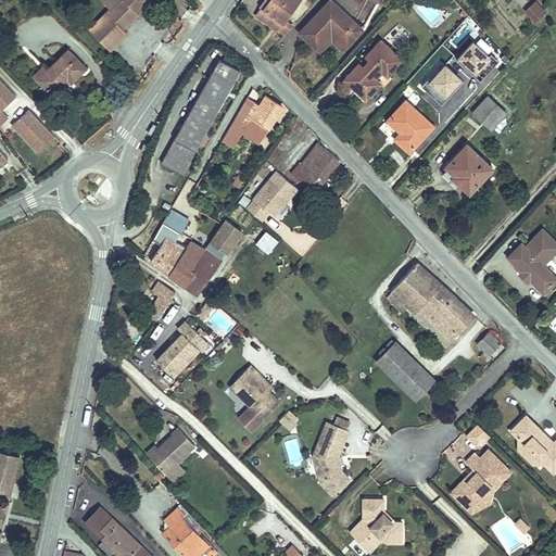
[(123,28),(138,13),(139,15),(151,4),(147,0),(101,0),(111,10),(90,29),(106,47),(116,37),(119,40),(127,33),(123,28)]
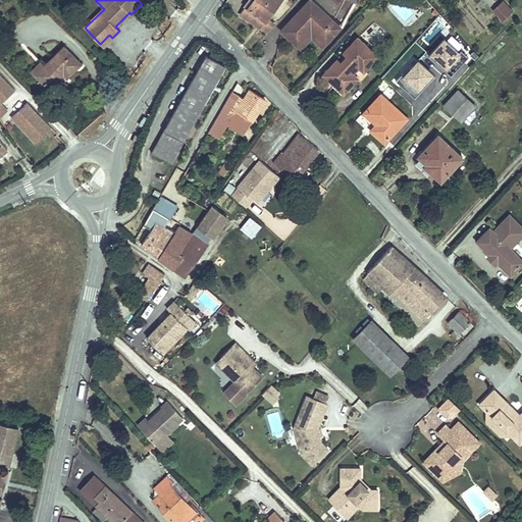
[(280,0),(248,0),(247,2),(249,3),(250,4),(243,15),(267,33),(275,24),(267,19),(280,0)]
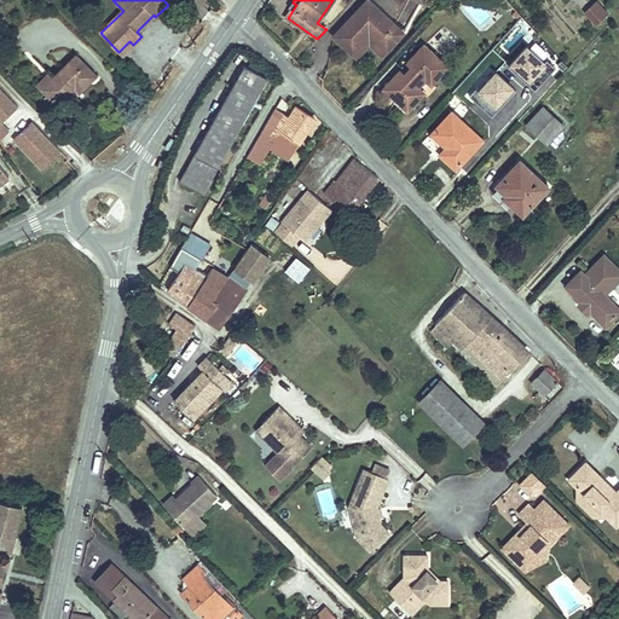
[(404,33),(369,0),(366,0),(334,36),(352,53),(369,35),(386,51),(404,33)]
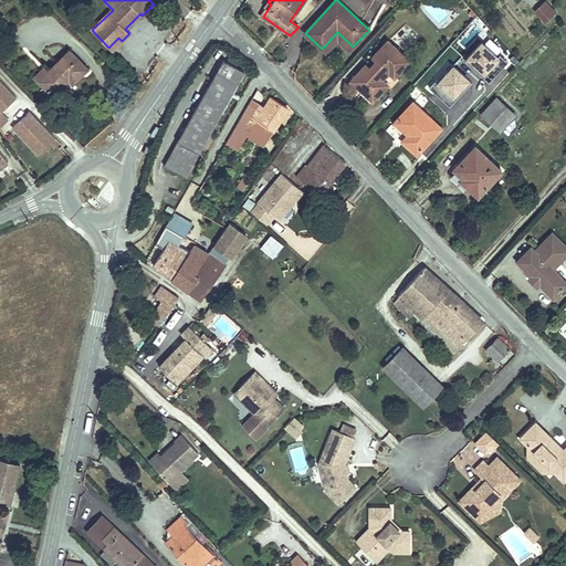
[(544,3),(553,14),(555,12),(546,2),(544,3)]
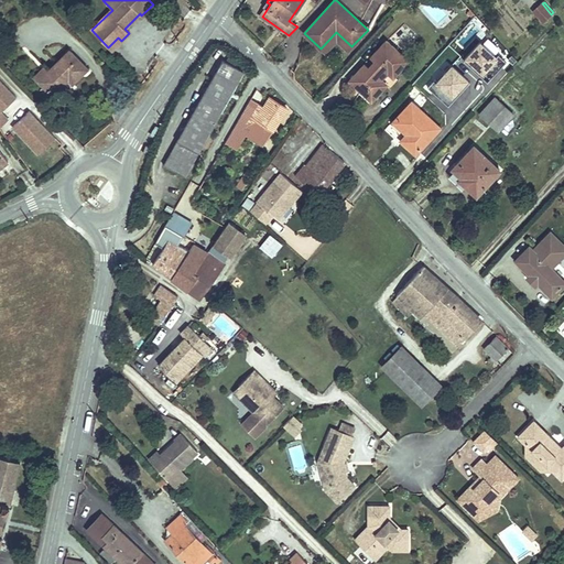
[(269,3),(260,15),(262,17),(270,4),(269,3)]
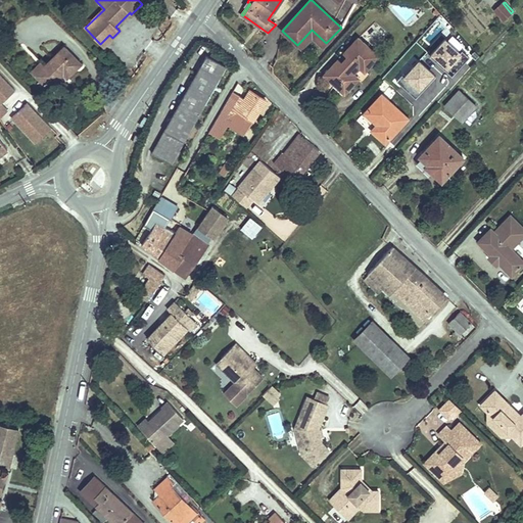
[(511,13),(503,3),(494,10),(504,20),(511,13)]
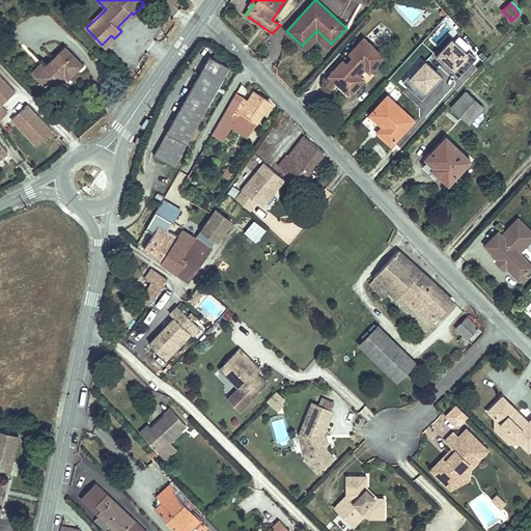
[(331,44),(316,30),(302,46),(306,49),(316,38),(327,48),(331,44)]
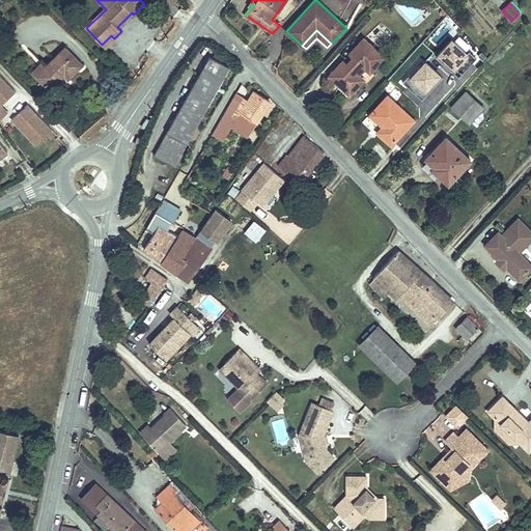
[(104,48),(114,38),(111,35),(102,45),(104,48)]
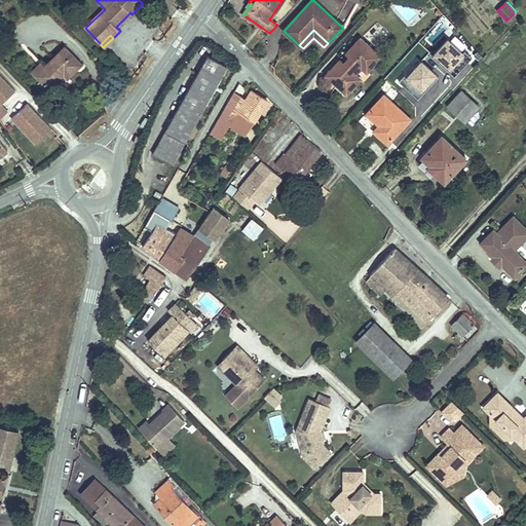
[(346,94),(381,57),(361,38),(346,53),(349,57),(344,63),(341,60),(326,75),(346,94)]
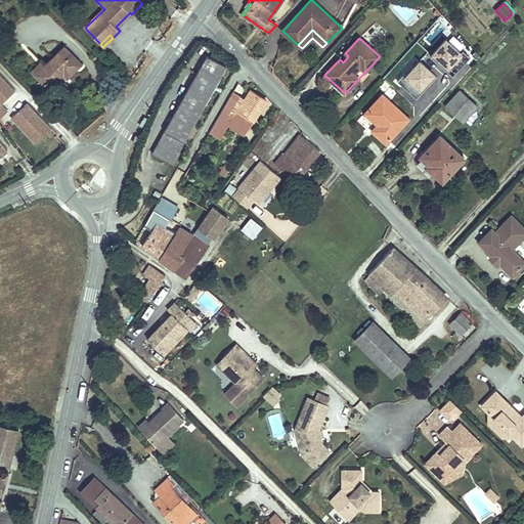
[(444,39),(430,56),(447,72),(463,55),(444,39)]
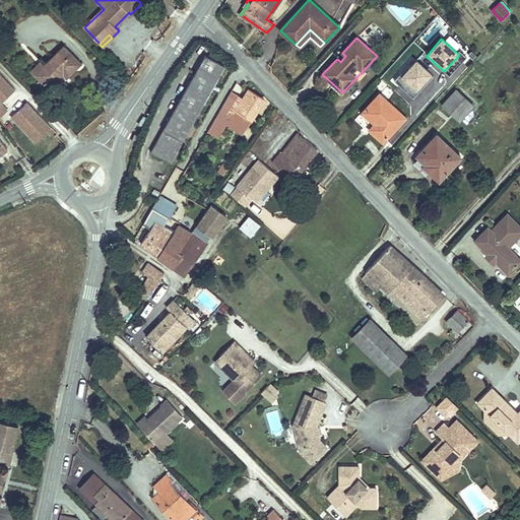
[(67,76),(80,63),(64,47),(43,67),(36,74),(49,87),(63,73),(67,76)]
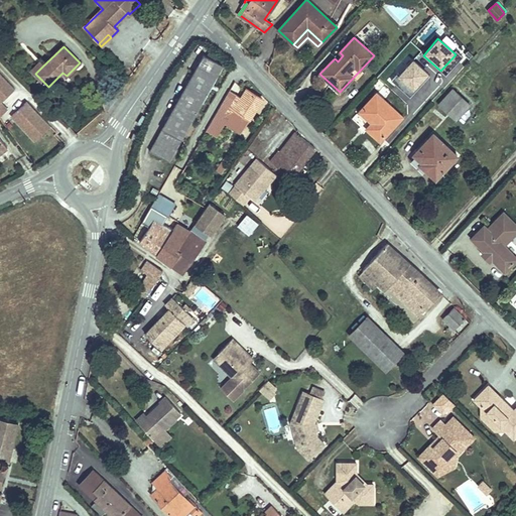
[(222,63),(203,53),(151,152),(170,162),(222,63)]
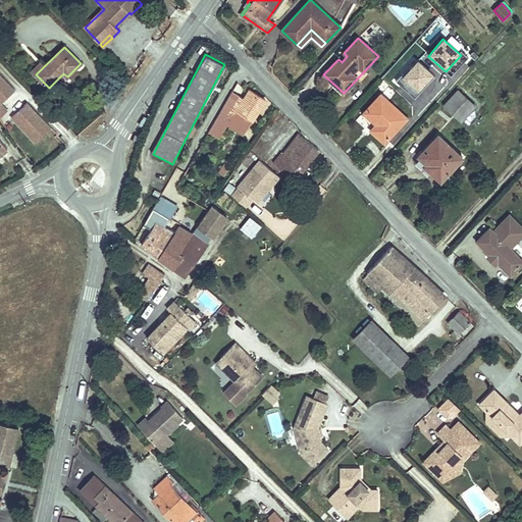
[(36,74),(43,67),(40,64),(33,71),(36,74)]
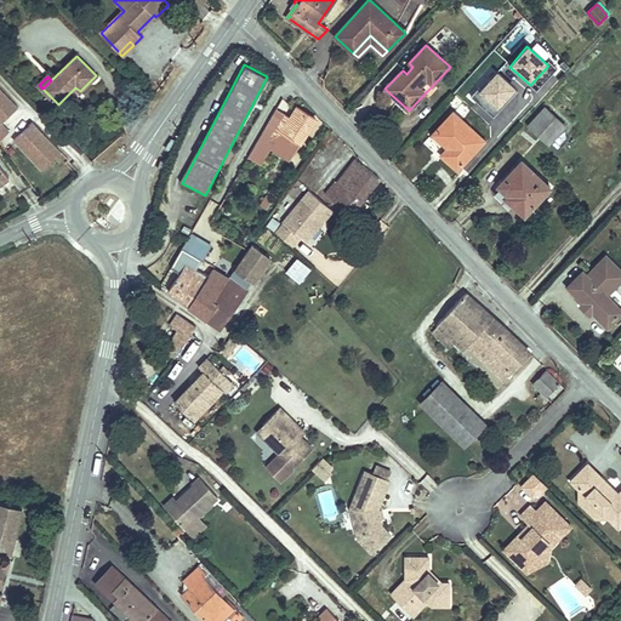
[(18,108),(0,89),(0,124),(1,124),(18,108)]
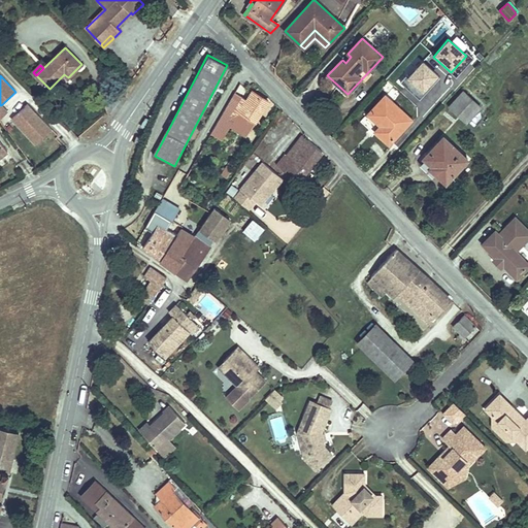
[(433,101),(448,86),(438,77),(425,94),(433,101)]
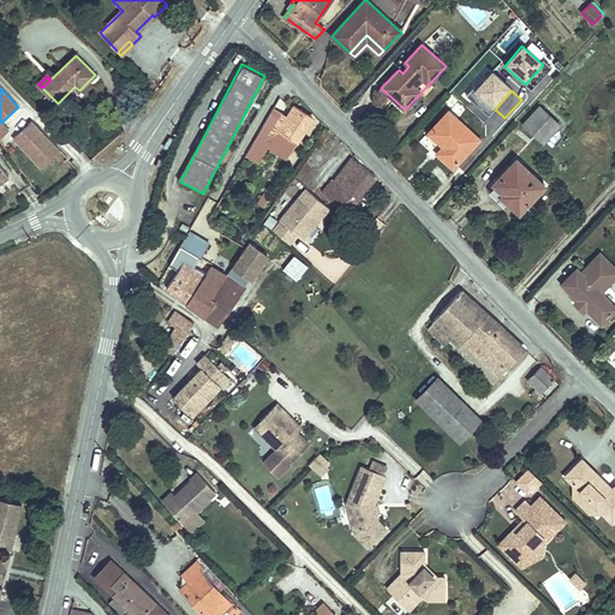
[(280,111),(276,117),(270,113),(248,154),(258,161),(267,147),(286,160),(314,115),(296,105),(288,117),(280,111)]
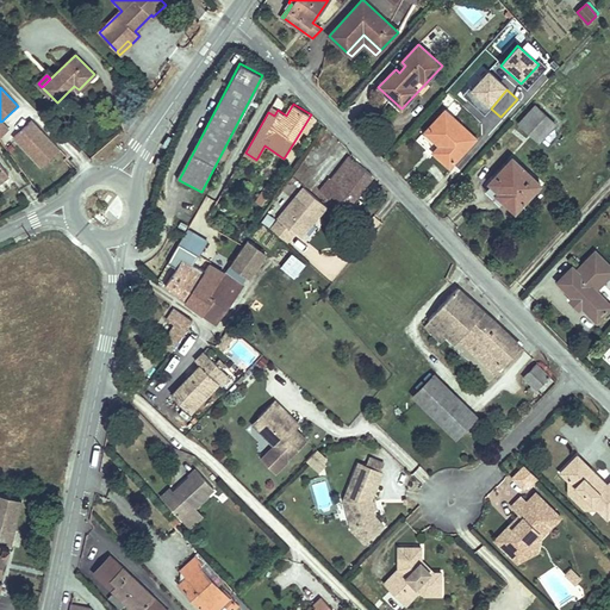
[(555,123),(536,105),(520,123),(540,141),(555,123)]
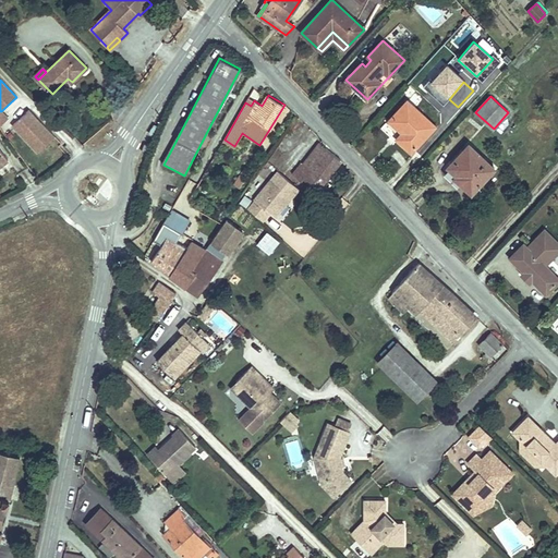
[(434,128),(407,101),(390,121),(403,133),(398,138),(411,152),(434,128)]
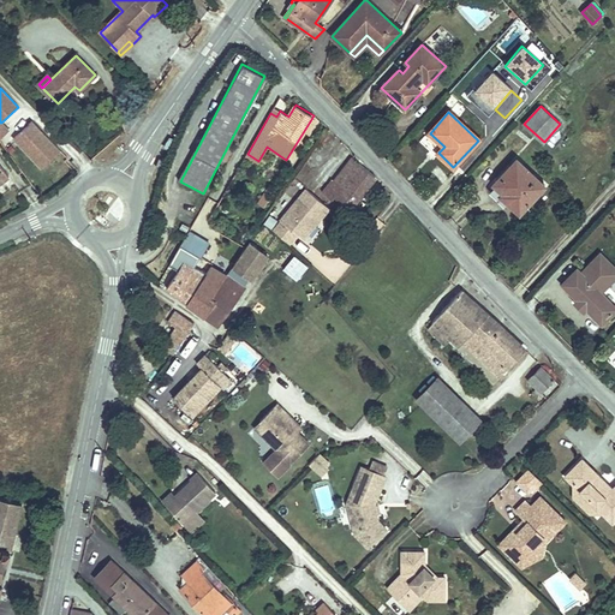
[(60,150),(37,127),(31,121),(13,138),(34,159),(41,153),(49,161),(60,150)]
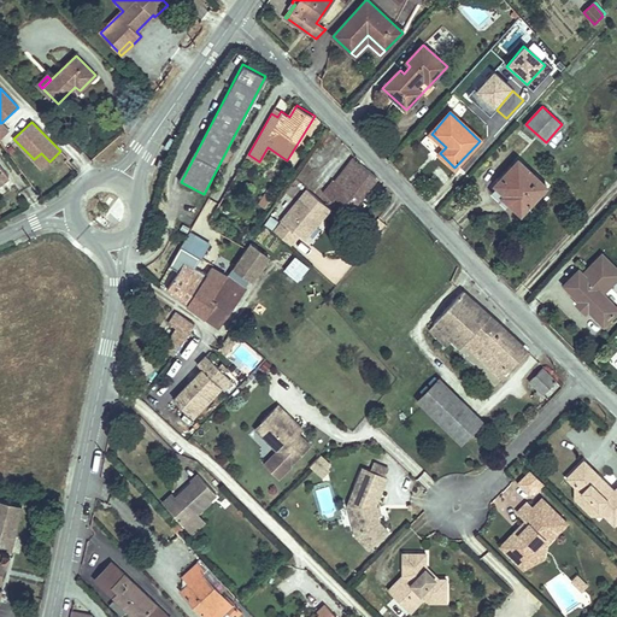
[(435,154),(440,148),(425,136),(421,142),(435,154)]
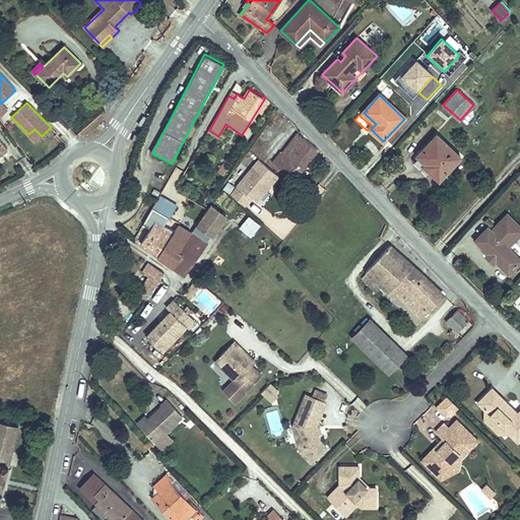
[(42,136),(35,129),(28,134),(36,142),(42,136)]
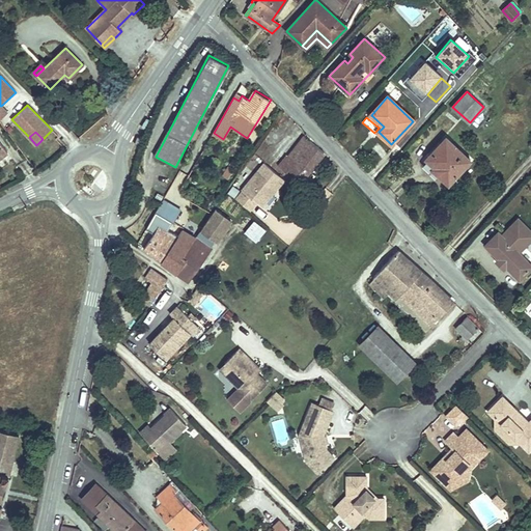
[(302,180),(324,152),(304,136),(287,157),(284,161),(283,159),(278,165),(286,172),(288,170),(302,180)]
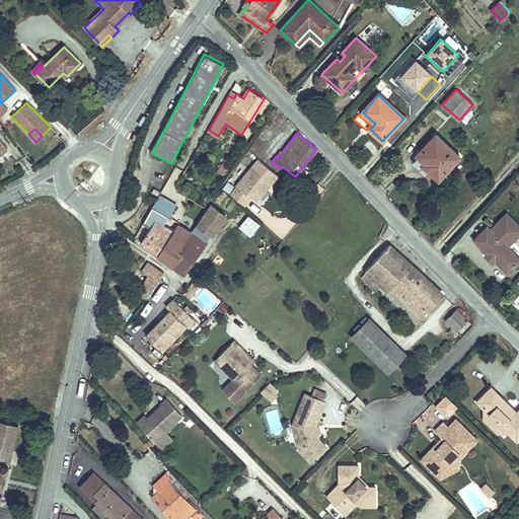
[(460,156),(436,134),(416,155),(431,169),(437,164),(445,172),(460,156)]
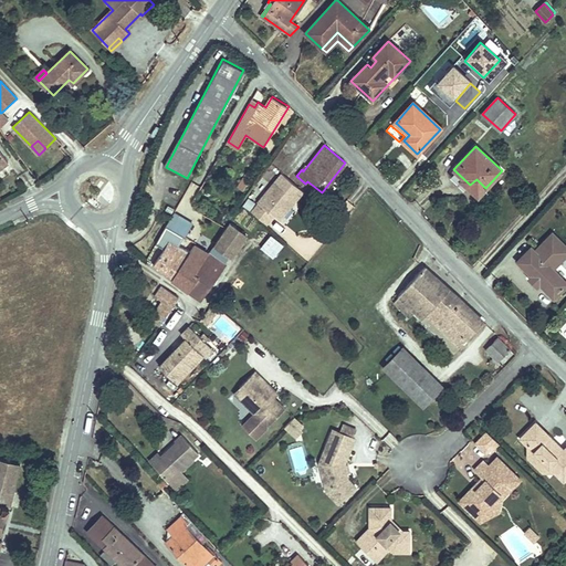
[(303,192),(282,175),(258,202),(273,216),(279,220),(303,192)]
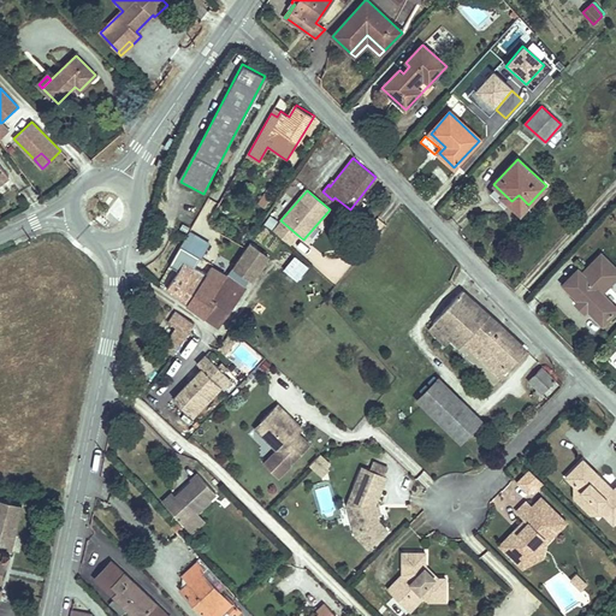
[(519,195),(511,201),(510,202),(521,213),(528,205),(519,195)]
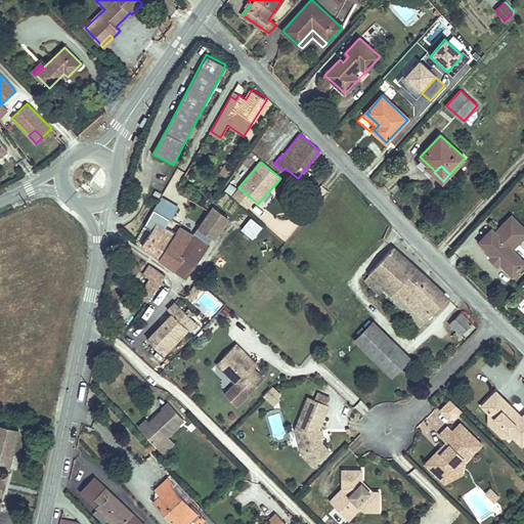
[(253,200),(238,187),(232,195),(247,208),(253,200)]
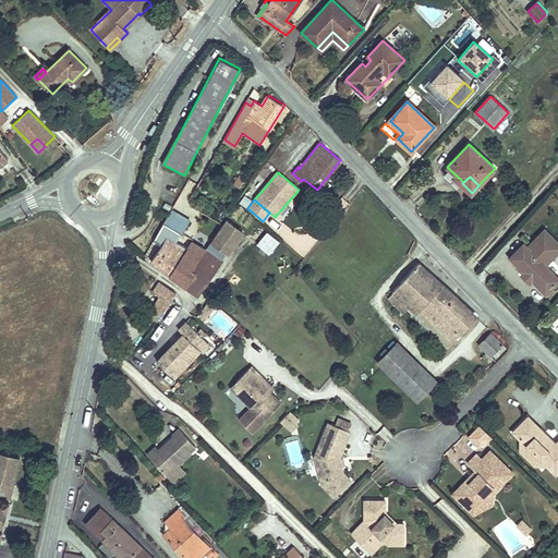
[(191,221),(171,210),(165,223),(183,234),(191,221)]
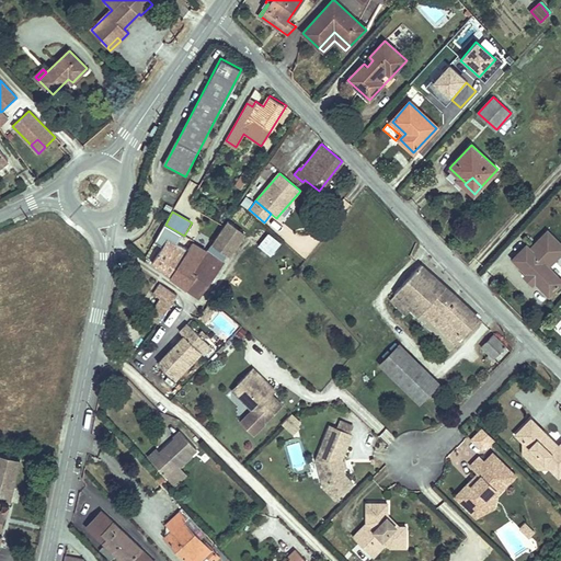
[(228,220),(212,244),(225,253),(228,256),(243,233),(228,220)]
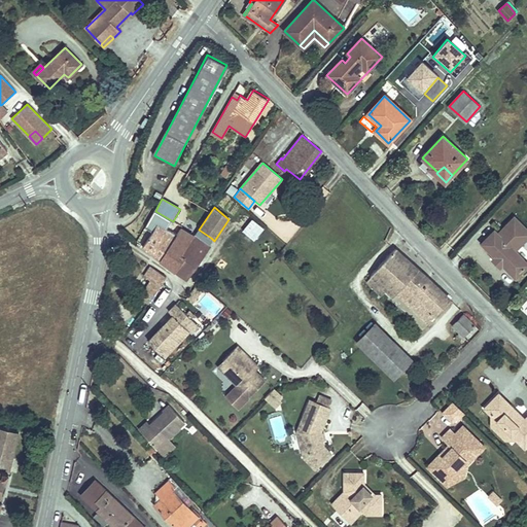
[(526,265),(526,262),(515,250),(526,237),(526,230),(515,217),(498,235),(494,231),(482,244),(497,258),(499,256),(502,260),(500,261),(516,277),(526,265)]
